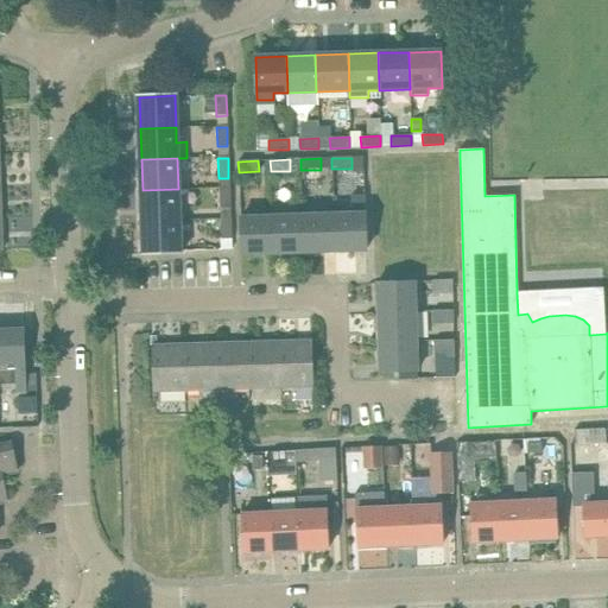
[(219,209),(229,209),(229,188),(219,189),(219,209)]
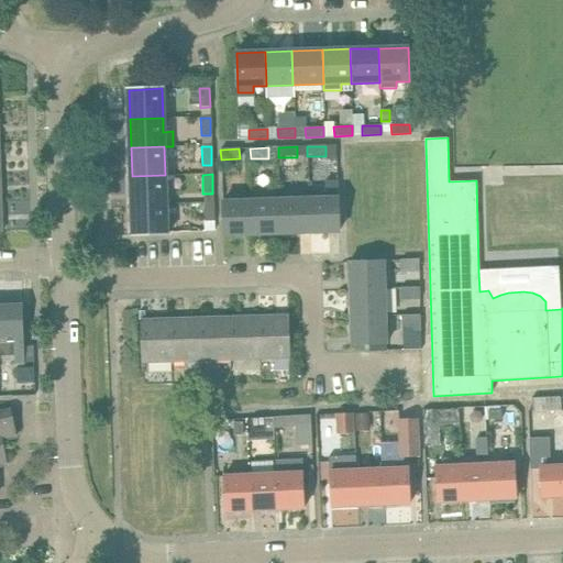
[(166,203),(165,175),(132,176),(133,205),(166,203)]
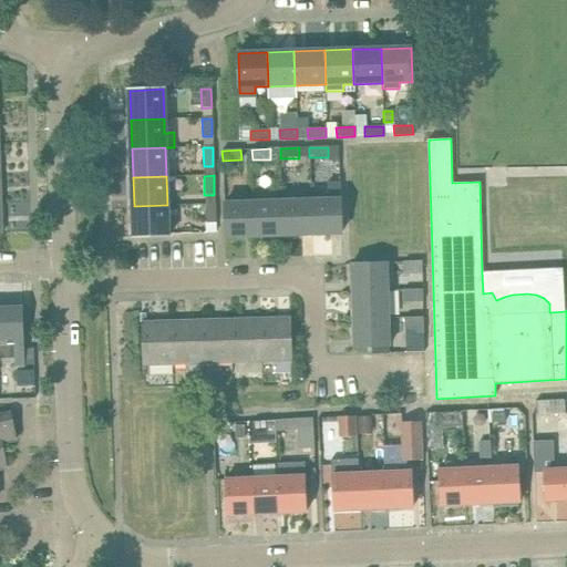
[(326,183),(327,200),(311,200),(312,234),(342,233),(340,183),(326,183)]
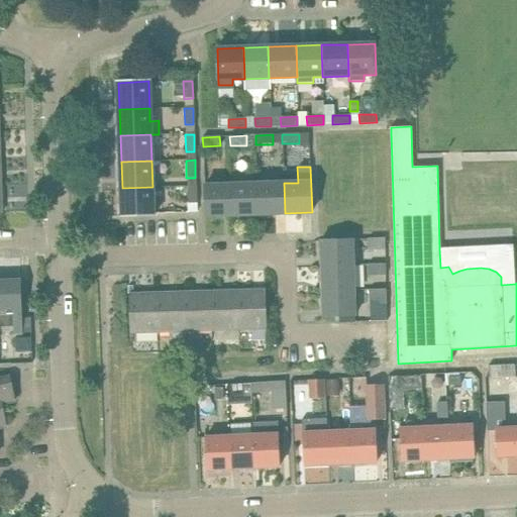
[(284,183),(257,184),(259,214),(285,213),(284,183)]
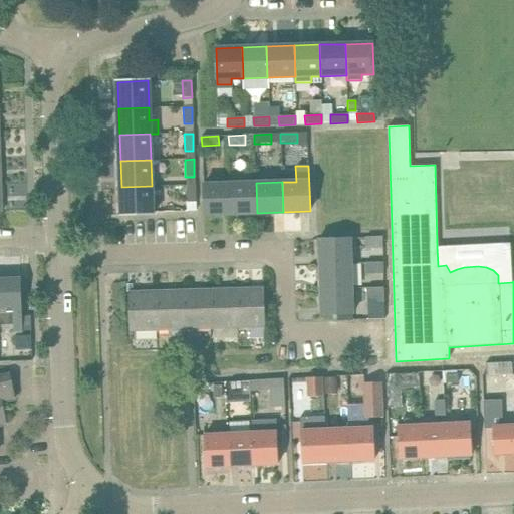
[(257,213),(256,183),(230,184),(231,214),(257,213)]
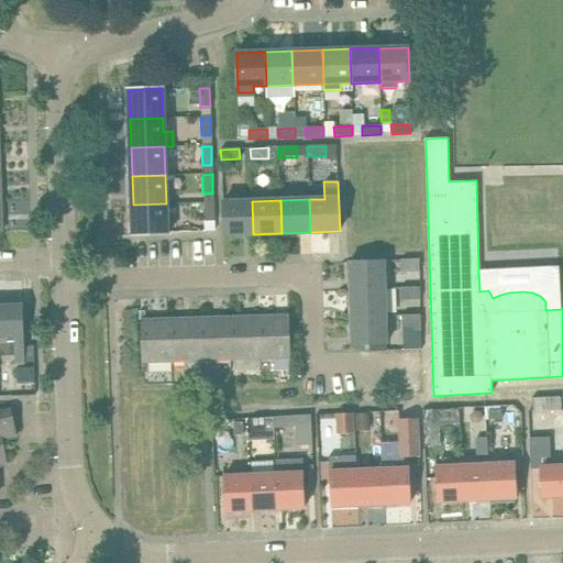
[(253,234),(252,201),(223,202),(224,235),(253,234)]
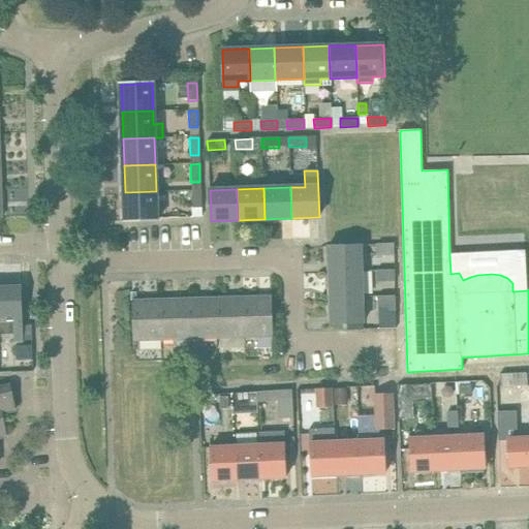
[(191,209),(200,208),(200,190),(191,191),(191,209)]
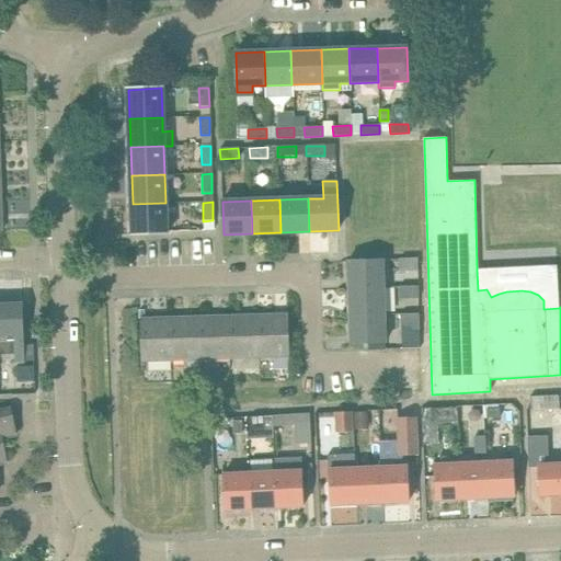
[(165,203),(133,204),(134,233),(167,231),(165,203)]
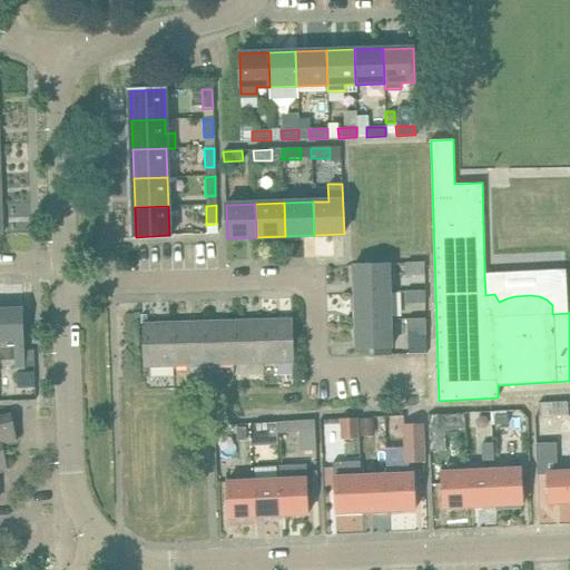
[(216,224),(206,225),(207,234),(216,233),(216,224)]
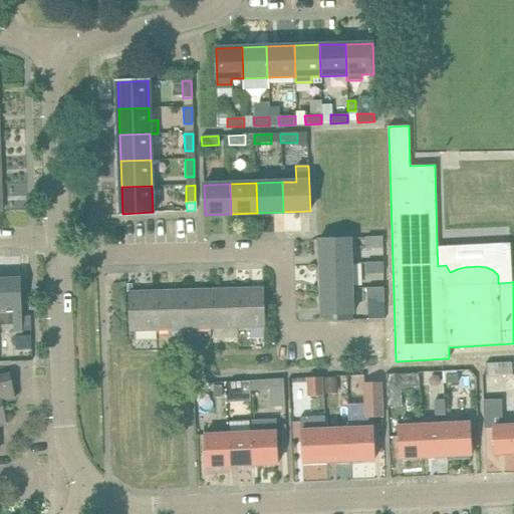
[(489,254),(488,213),(446,214),(447,255),(489,254)]
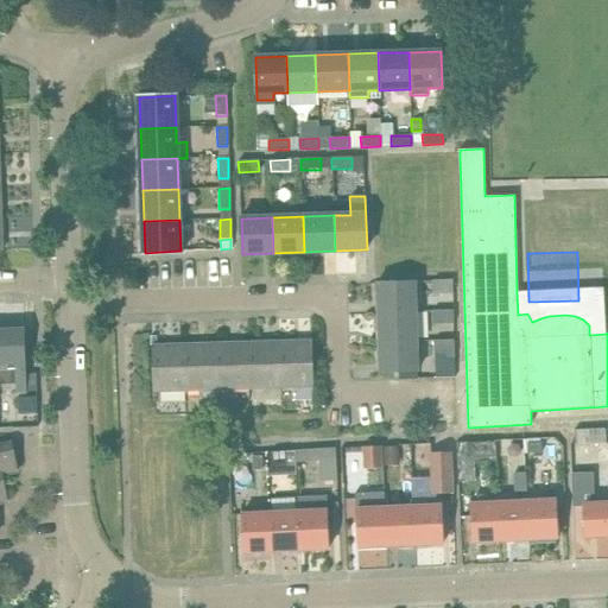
[(432,295),(451,293),(451,280),(432,282),(432,295)]
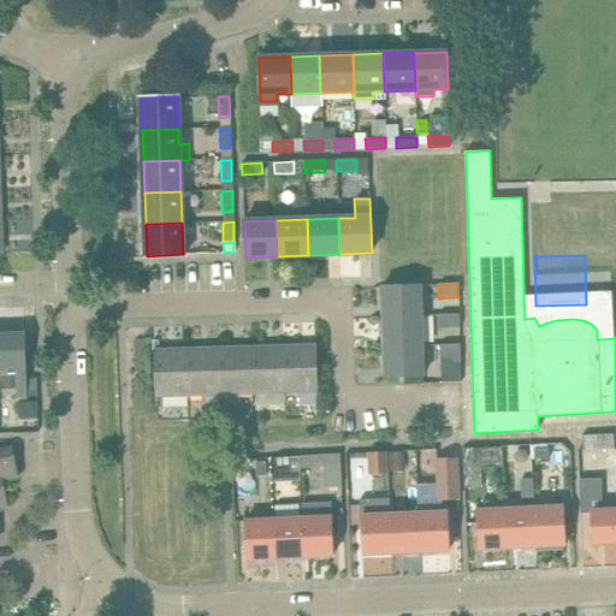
[(383,317),(421,315),(421,285),(381,286),(383,317)]
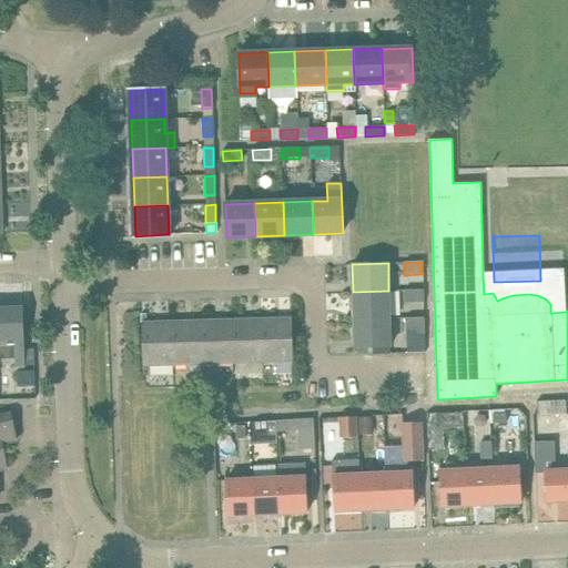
[(405,303),(423,302),(423,290),(404,291),(405,303)]
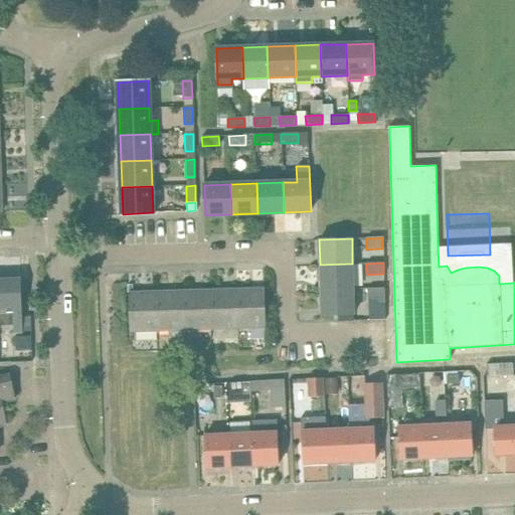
[(352,264),(320,265),(321,290),(353,289),(352,264)]
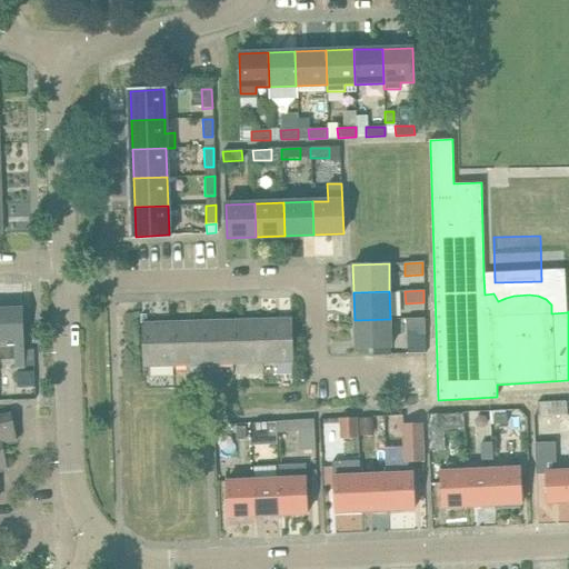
[(0,360),(15,360),(15,367),(26,367),(23,308),(0,308),(0,360)]
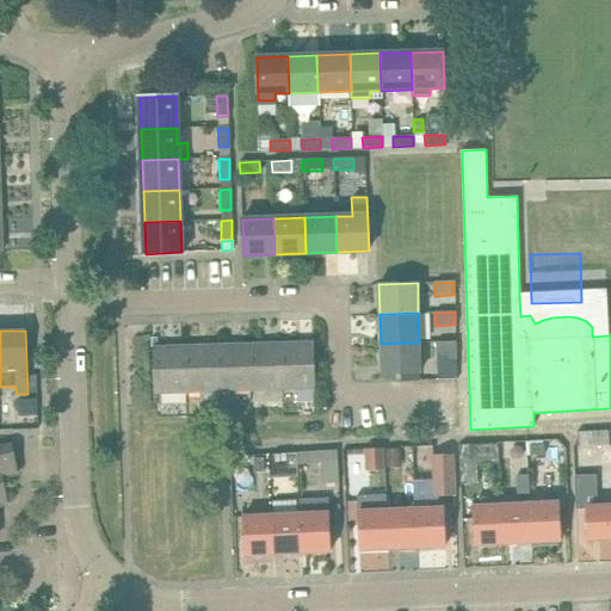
[(436,355),(456,353),(455,341),(436,341),(436,355)]
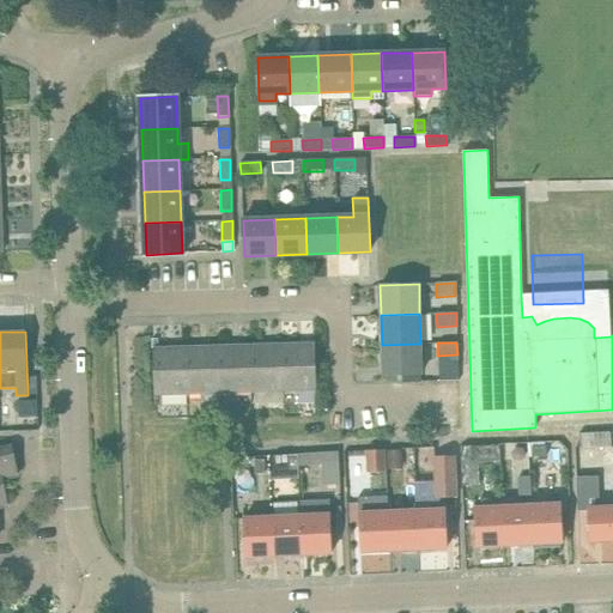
[(283,344),(250,345),(252,392),(284,390),(283,344)]
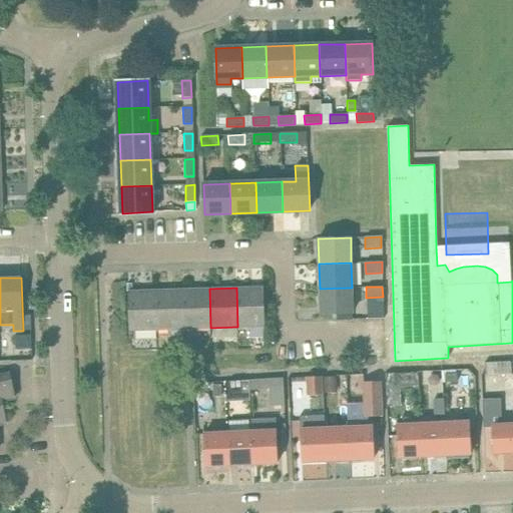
[(236,288),(237,327),(265,326),(264,288),(236,288)]
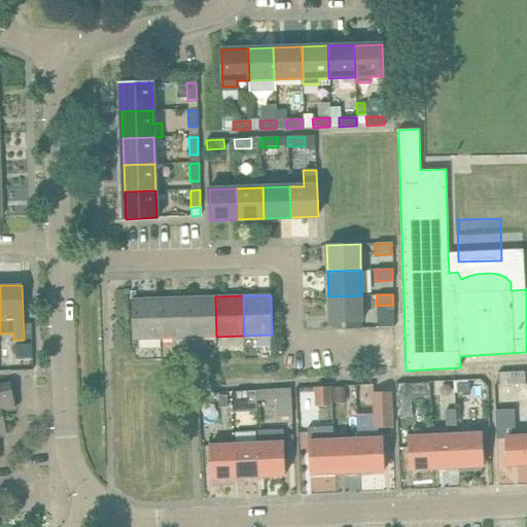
[(361,295),(328,296),(328,322),(362,321),(361,295)]
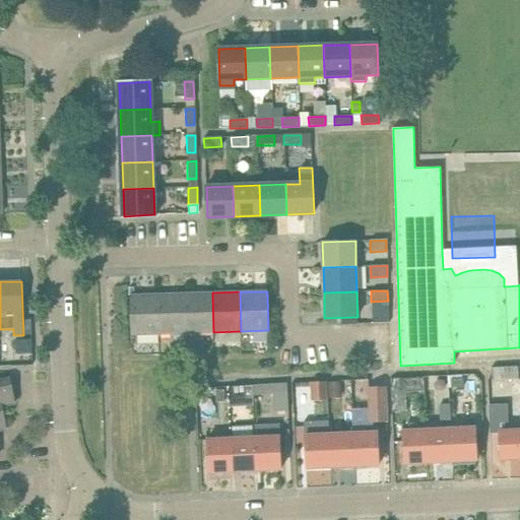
[(212,293),(185,294),(186,333),(213,332),(212,293)]
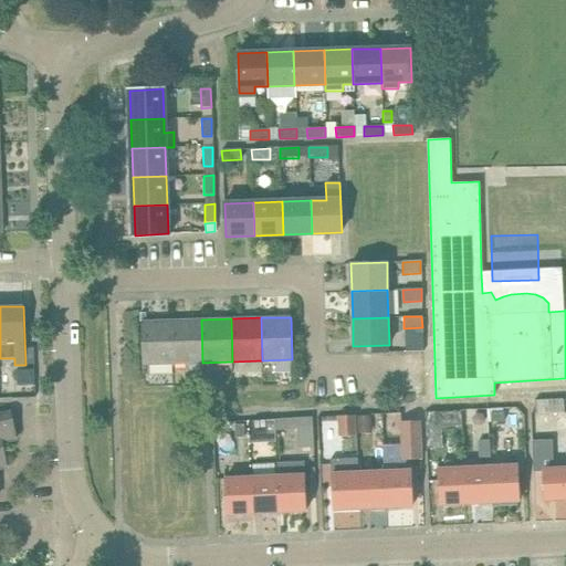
[(201,320),(171,321),(173,364),(202,363),(201,320)]
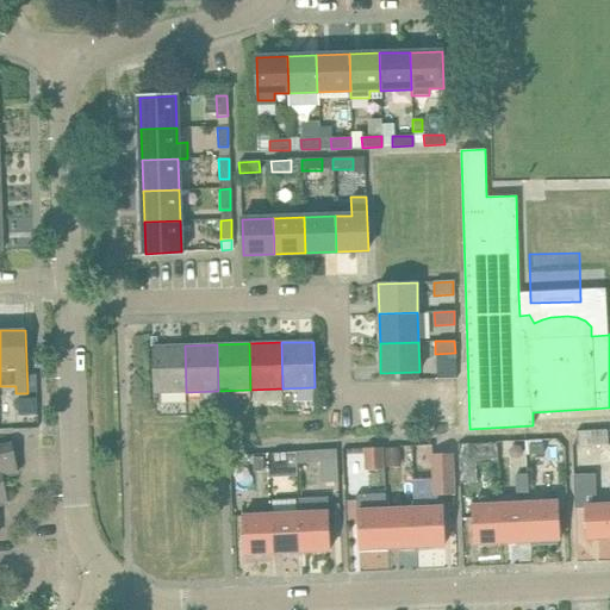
[(186,392),(185,346),(153,347),(154,392),(186,392)]
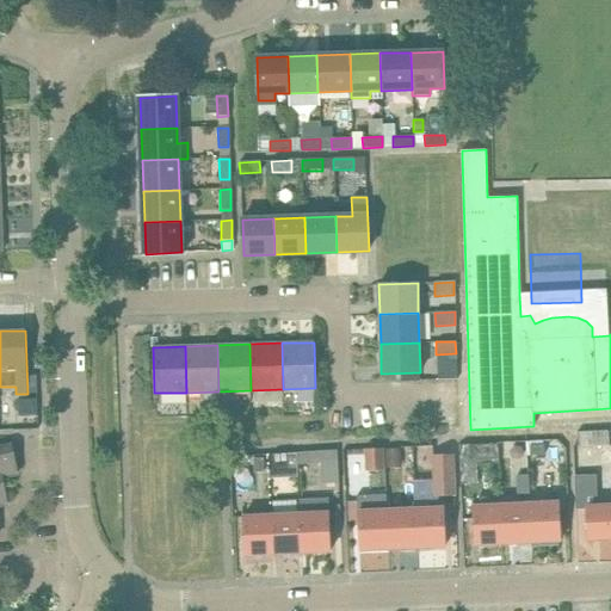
[(580,448),(610,446),(610,430),(579,431),(580,448)]
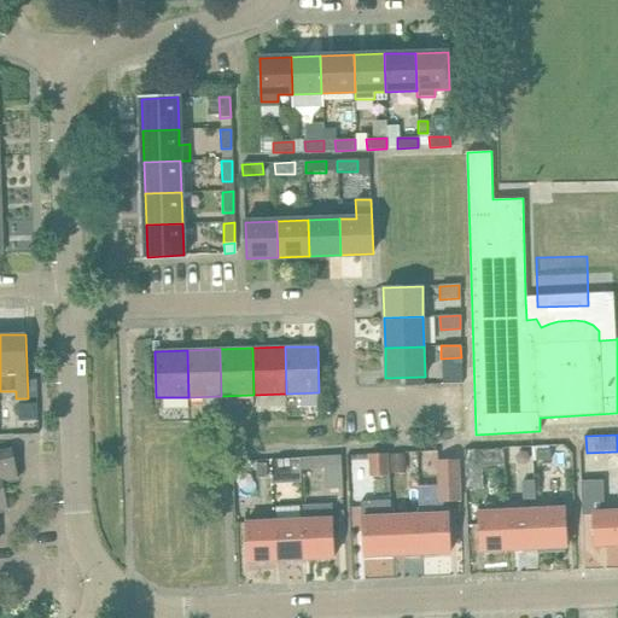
[(551,450),(536,450),(536,460),(551,460),(551,450)]
